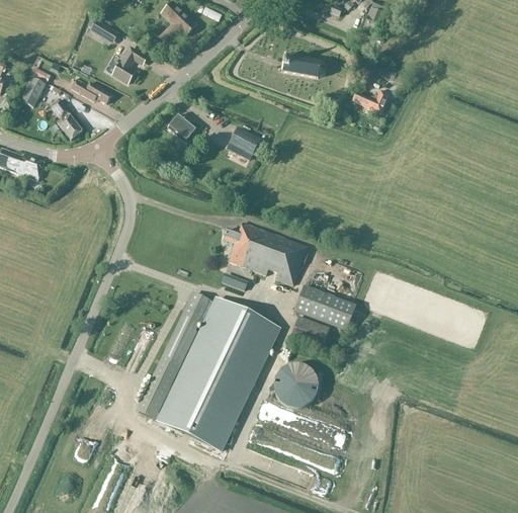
[(371,5),(383,10),(385,3),(378,0),(372,0),(371,5)]
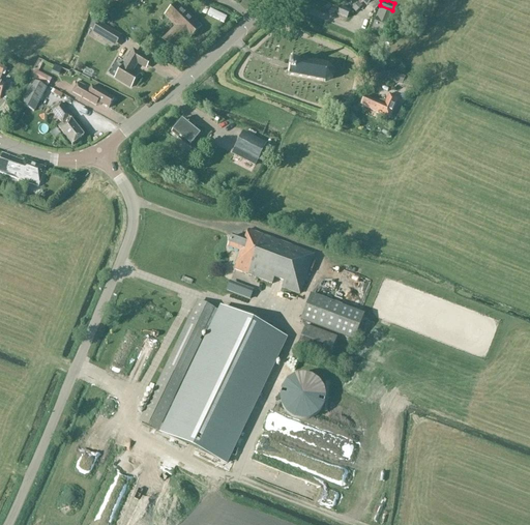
[(167,11),(176,21),(162,36),(174,48),(200,23),(178,1),(167,11)]
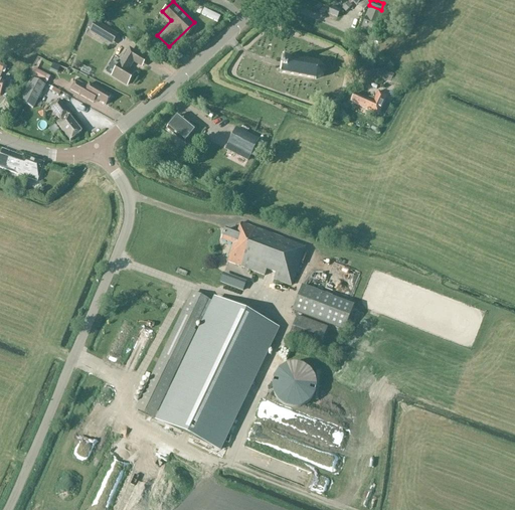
[(331,3),(328,10),(337,13),(340,7),(331,3)]
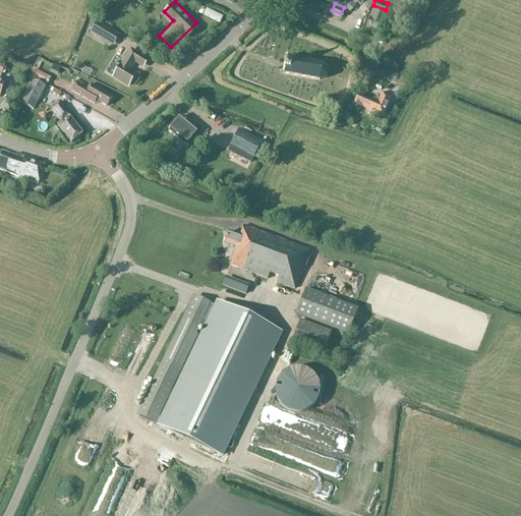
[(388,12),(374,7),(366,24),(380,31),(388,12)]
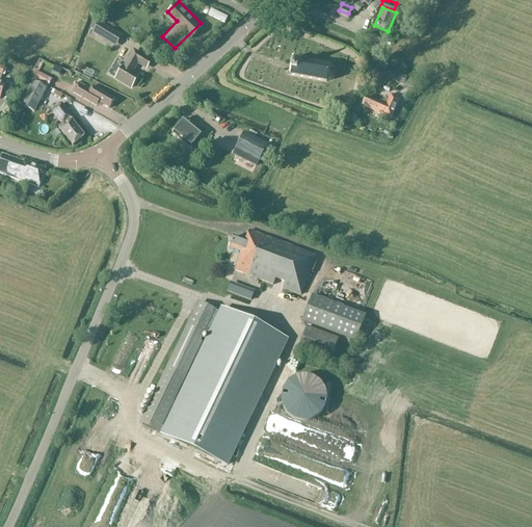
[(91,29),(115,43),(122,32),(98,19),(91,29)]
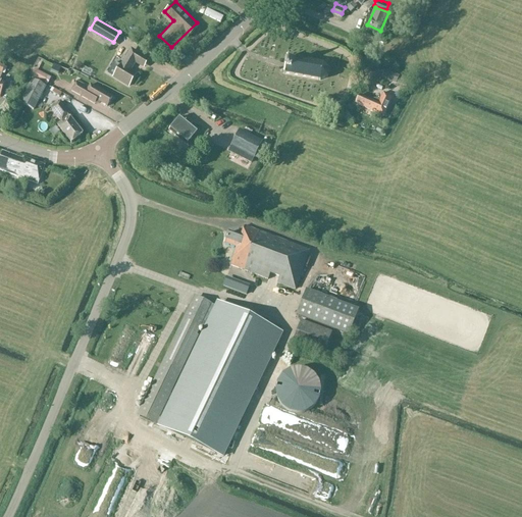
[(125,53),(125,54),(114,72),(129,82),(137,70),(129,66),(134,59),(144,64),(149,55),(131,44),(125,53)]
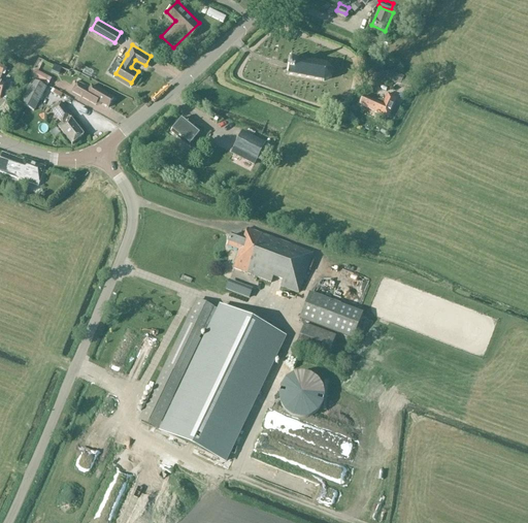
[(290,54),(287,70),(324,77),(331,74),(333,66),(327,61),(290,54)]
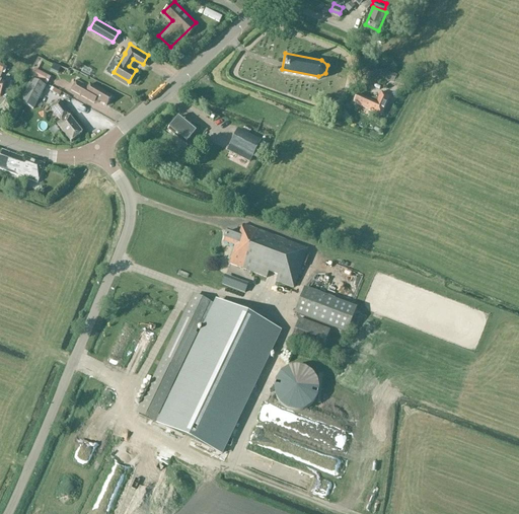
[(46,71),(34,65),(30,72),(43,78),(46,71)]
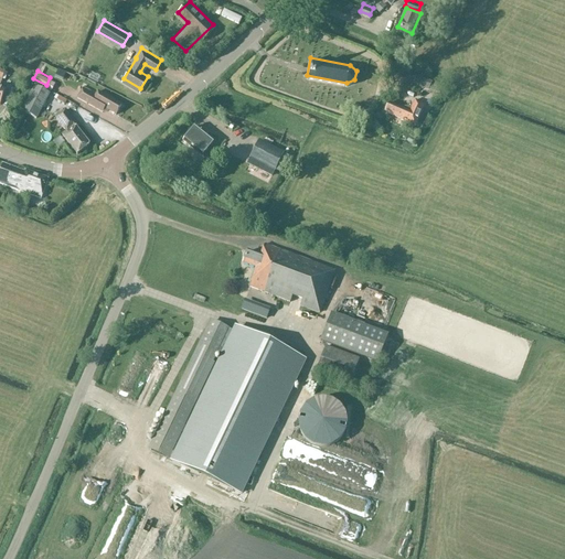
[(432,78),(415,71),(413,77),(428,85),(432,78)]
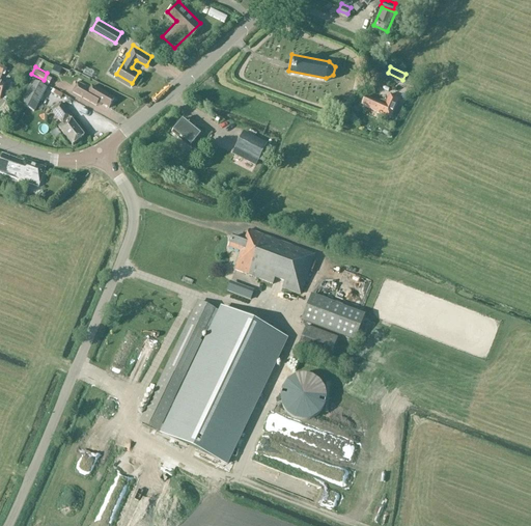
[(47,84),(33,77),(21,101),(34,108),(47,84)]
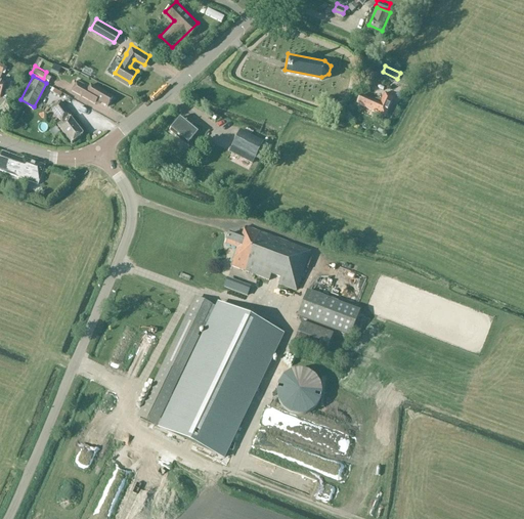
[(107,102),(113,93),(90,81),(89,84),(77,78),(72,87),(95,100),(97,97),(107,102)]
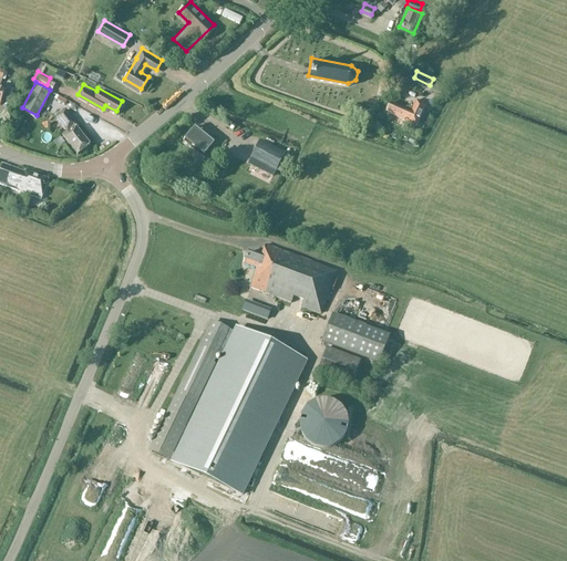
[(426,101),(416,96),(413,104),(411,103),(406,104),(405,105),(391,99),(387,108),(416,122),(426,101)]
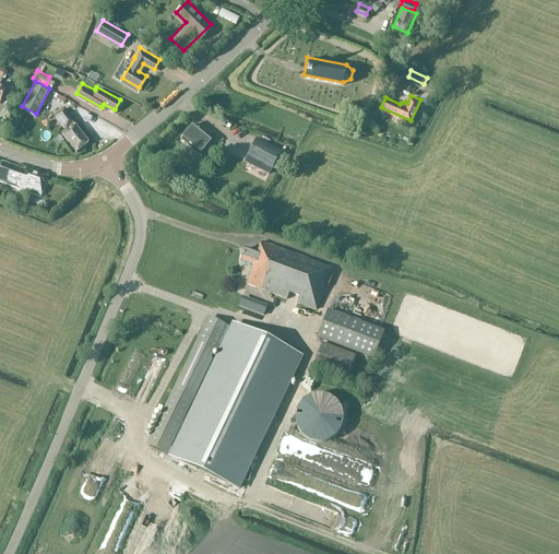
[(76,149),(88,139),(73,120),(75,118),(64,105),(55,113),(66,126),(61,130),(76,149)]
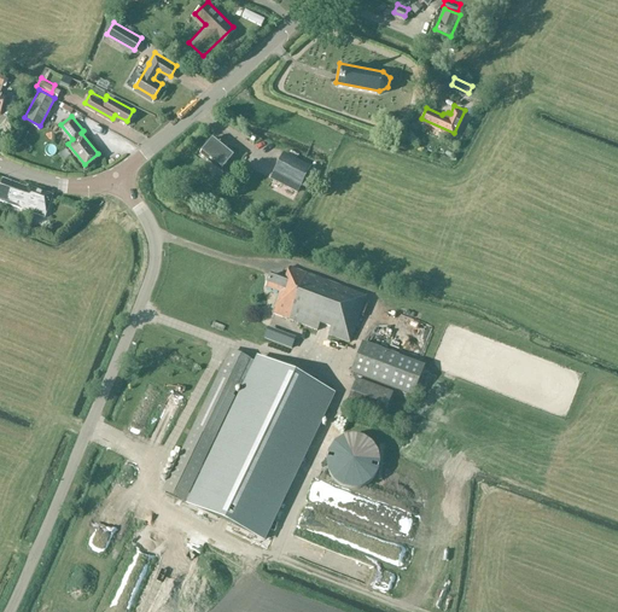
[(227,145),(214,134),(200,150),(214,161),(223,168),(237,152),(227,144),(227,145)]
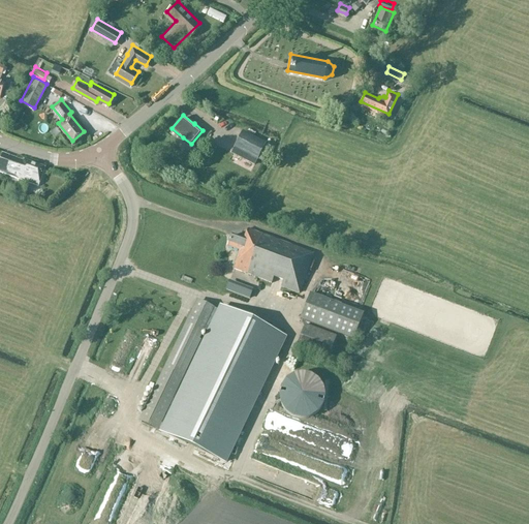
[(266,140),(243,128),(231,150),(254,161),(266,140)]
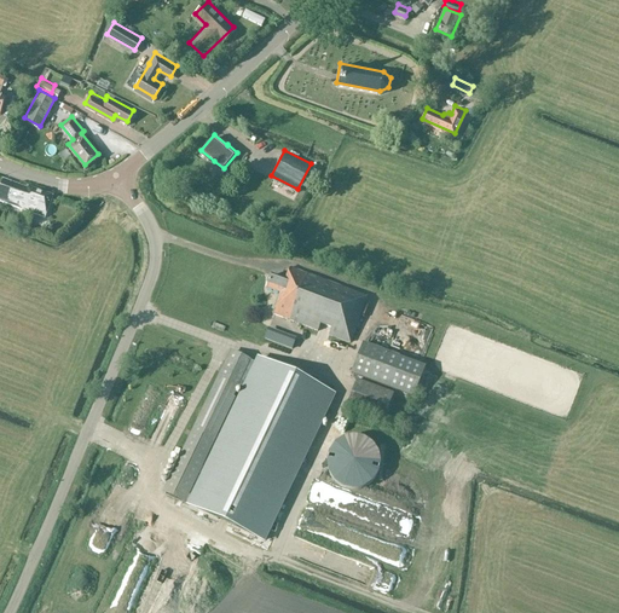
[(52,192),(28,183),(27,184),(3,175),(0,181),(0,197),(45,213),(52,192)]
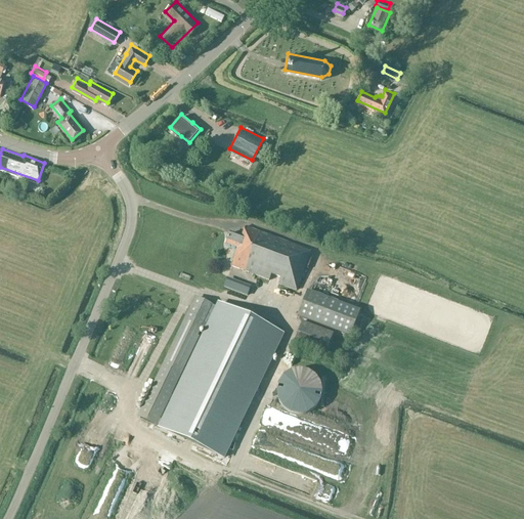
[(229,229),(225,241),(236,246),(230,262),(269,276),(271,271),(280,274),(278,280),(296,287),(311,247),(246,222),(242,233),(229,229)]
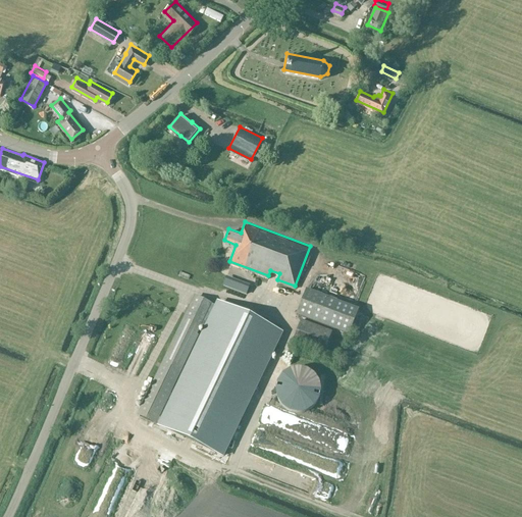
[(250,282),(226,273),(222,282),(247,292),(250,282)]
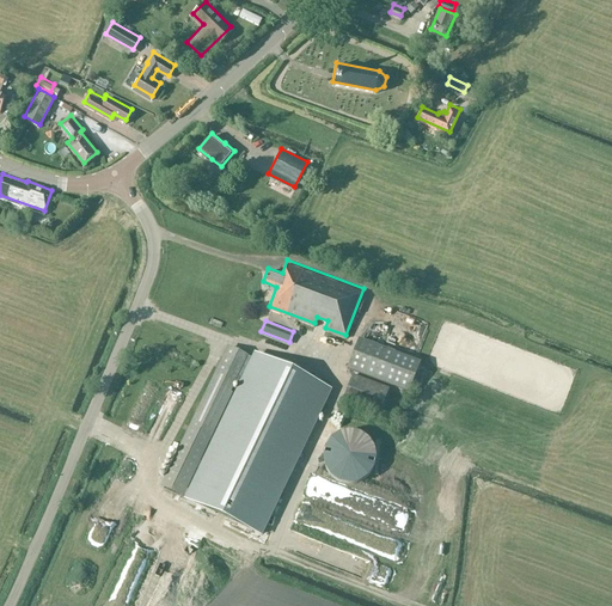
[(421,359),(360,335),(348,365),(409,389),(421,359)]
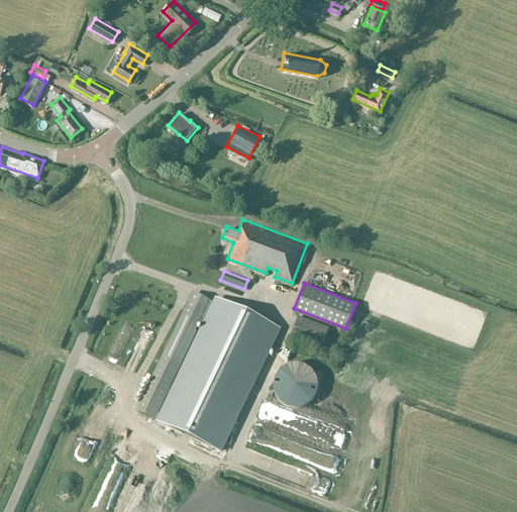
[(223,449),(282,326),(214,295),(212,299),(191,290),(134,408),(154,417),(201,319),(203,320),(157,417),(223,449)]
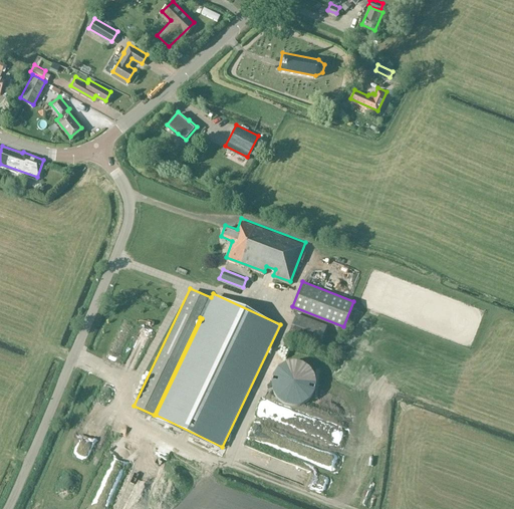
[(327,323),(296,311),(287,334),(318,346),(327,323)]
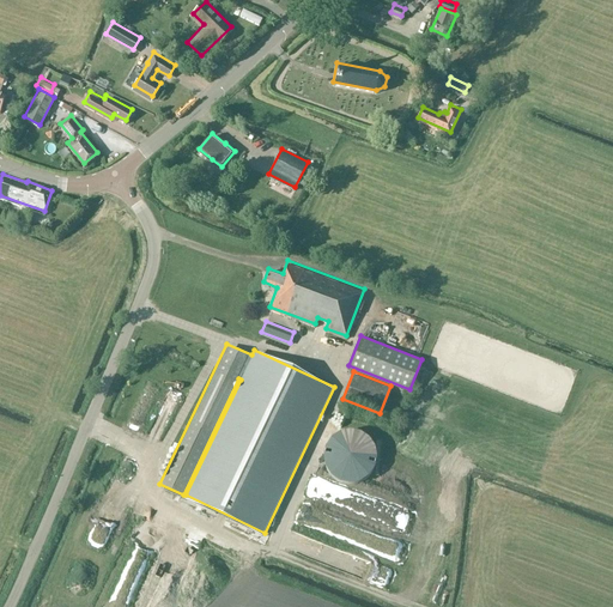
[(340,479),(350,481),(360,479),(369,474),(375,465),(377,455),(375,444),(370,436),(360,430),(351,428),(340,430),(332,436),(326,444),(323,455),(326,465),(331,473),(340,479)]
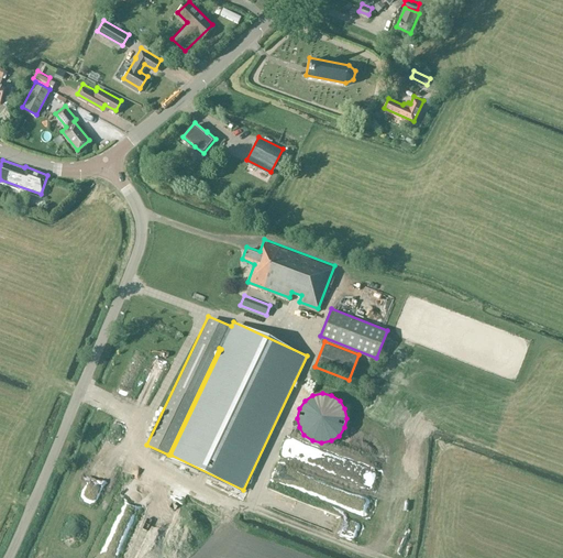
[(261,504),(352,533),(357,515),(266,487),(261,504)]
